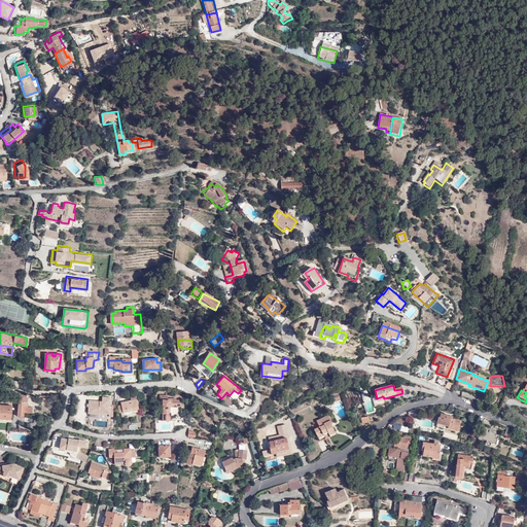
[(180,407),(181,400),(175,400),(175,398),(167,397),(167,395),(160,394),(160,400),(163,400),(162,420),(170,420),(170,406),(180,407)]
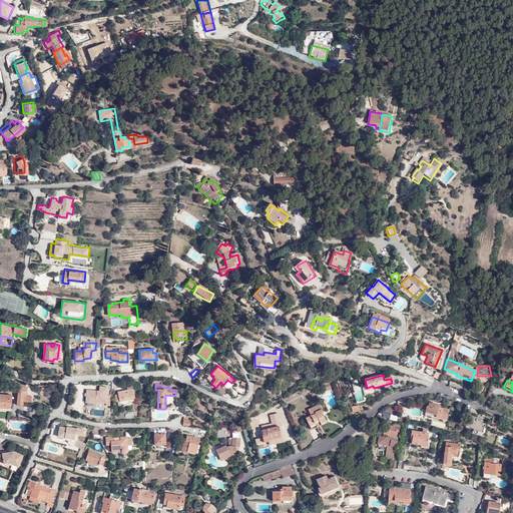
[(133,399),(132,385),(128,386),(129,390),(116,392),(116,395),(114,395),(115,402),(133,399)]
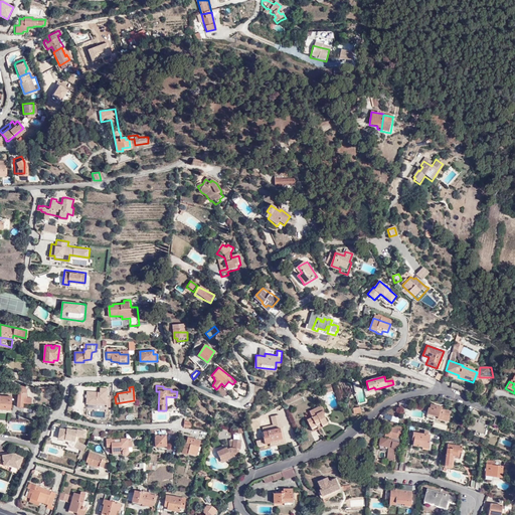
[(87,401),(93,402),(101,402),(102,403),(106,404),(105,407),(109,407),(110,396),(106,395),(107,389),(95,387),(95,392),(86,391),(86,395),(88,395),(87,401)]
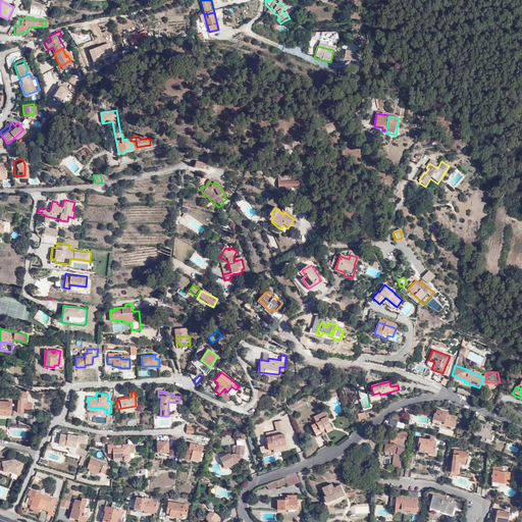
[(15,411),(22,412),(22,409),(23,406),(23,403),(27,403),(28,395),(24,394),(19,394),(18,397),(17,397),(15,411)]
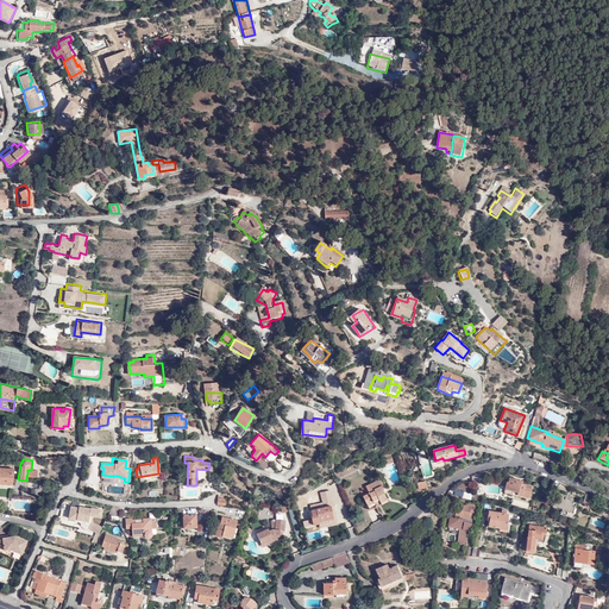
[(283,468),(280,459),(269,463),(271,469),(278,466),(278,470),(283,468)]
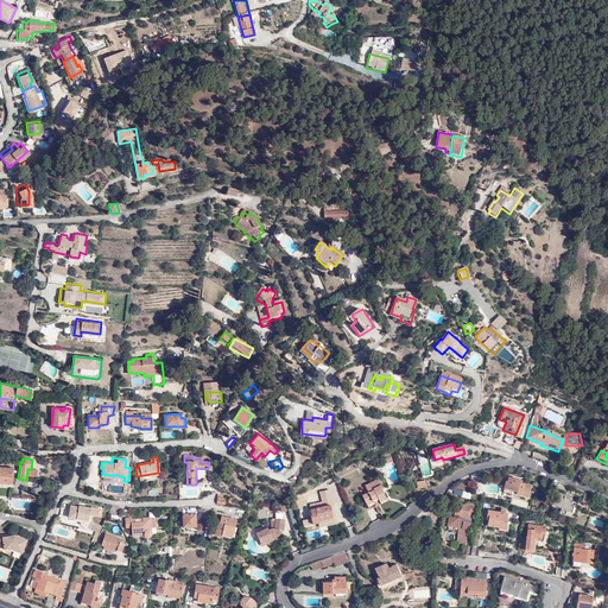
[(12,468),(0,467),(0,481),(11,483),(12,468)]
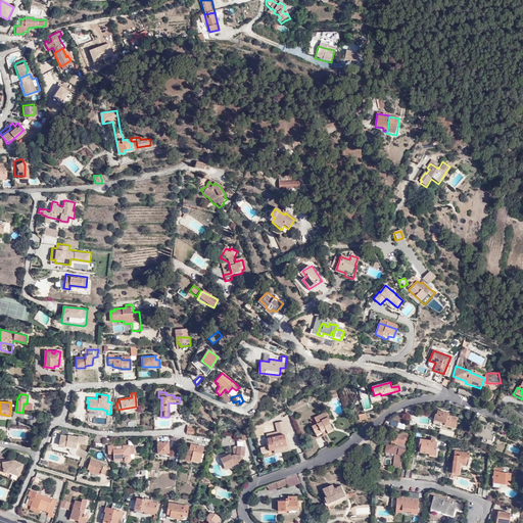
[(454,429),(458,420),(448,417),(449,415),(440,411),(438,415),(436,415),(434,420),(448,425),(447,427),(454,429)]
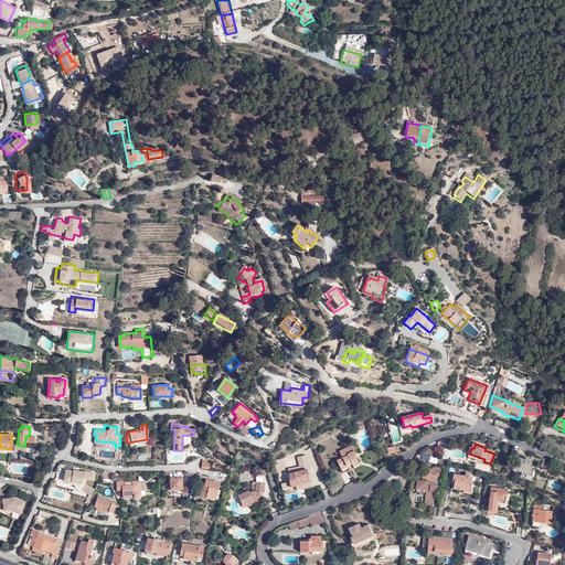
[(355,451),(352,445),(339,450),(342,456),(337,458),(340,466),(345,464),(347,466),(351,464),(353,467),(360,464),(353,452),(355,451)]
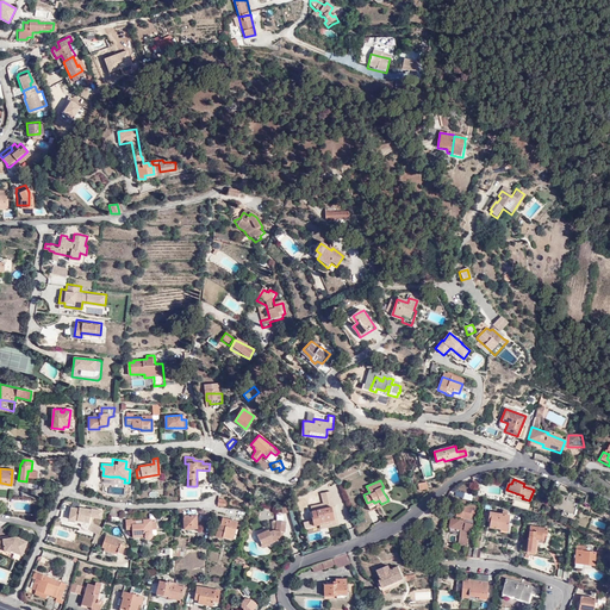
[(572,514),(577,503),(565,499),(566,497),(556,493),(553,505),(564,509),(562,510),(572,514)]
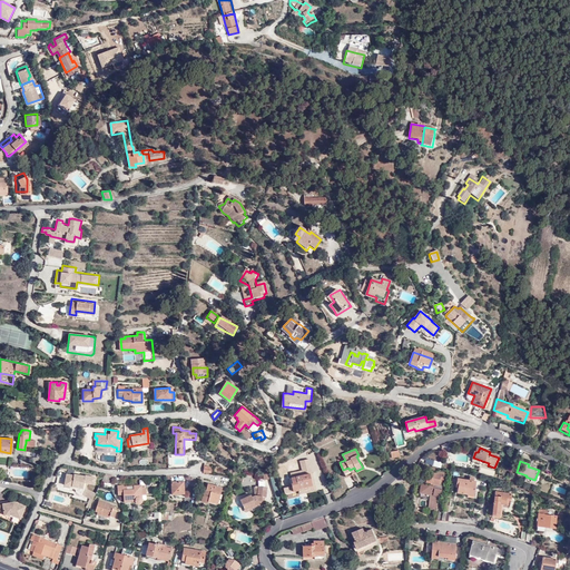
[(553,471),(556,465),(547,461),(544,468),(553,471)]
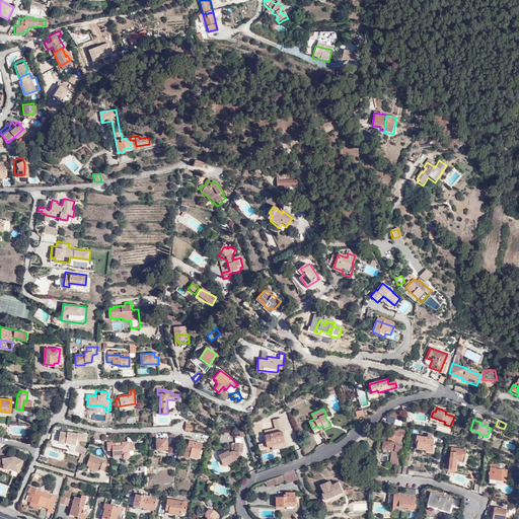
[(404,437),(405,432),(396,430),(397,427),(390,425),(387,440),(386,440),(384,446),(401,450),(403,441),(400,441),(401,437),(404,437)]
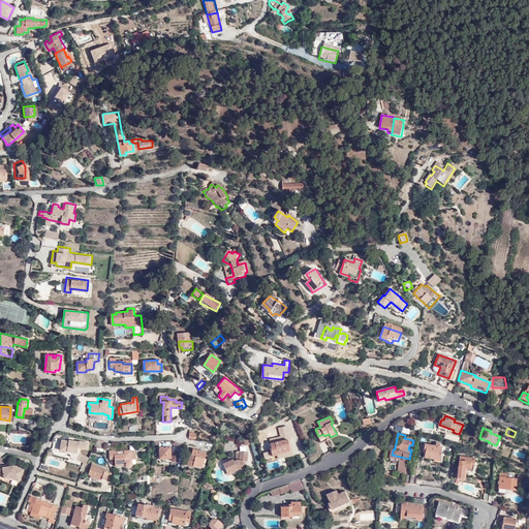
[(286,439),(288,450),(292,449),(290,444),(300,442),(298,436),(286,439)]
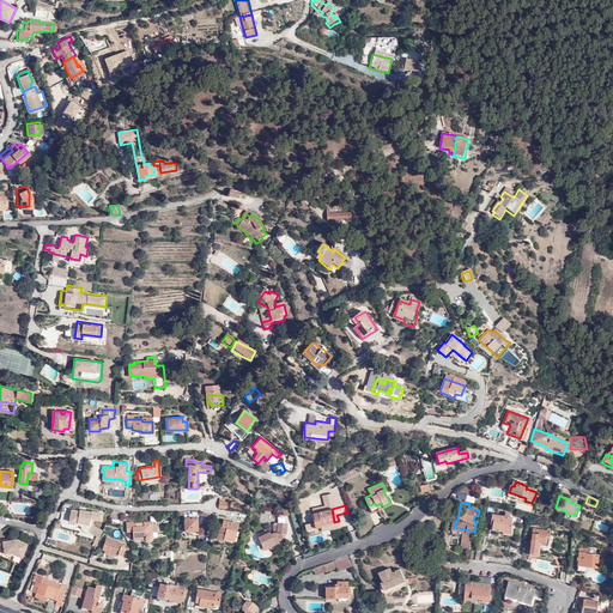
[(332,509),(332,508),(311,513),(313,519),(311,519),(313,528),(320,527),(320,526),(331,525),(331,522),(334,522),(332,509)]
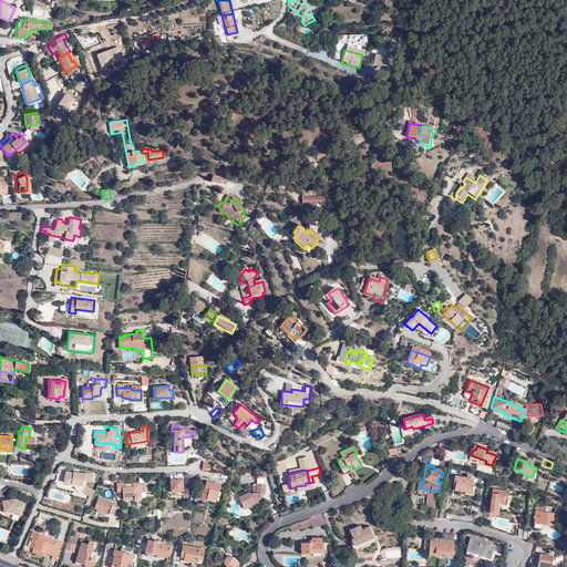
[(93,483),(95,475),(85,472),(84,474),(74,471),(71,482),(81,485),(83,482),(90,483),(90,482),(93,483)]
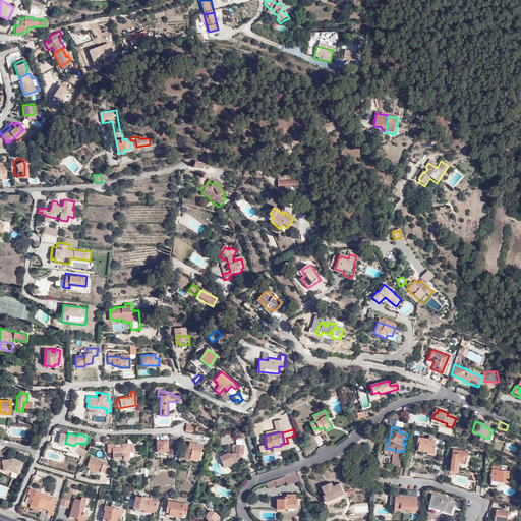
[(167,437),(156,436),(156,453),(167,453),(167,437)]
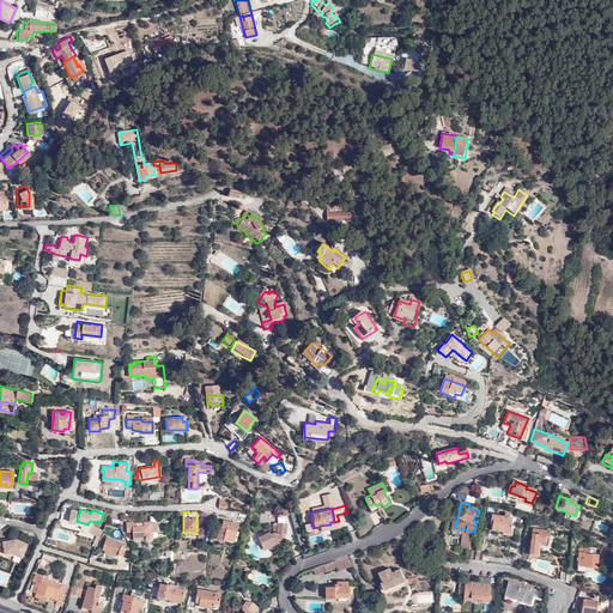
[(492,530),(481,528),(479,536),(510,541),(513,526),(510,526),(511,517),(492,515),(491,521),(493,522),(492,530)]
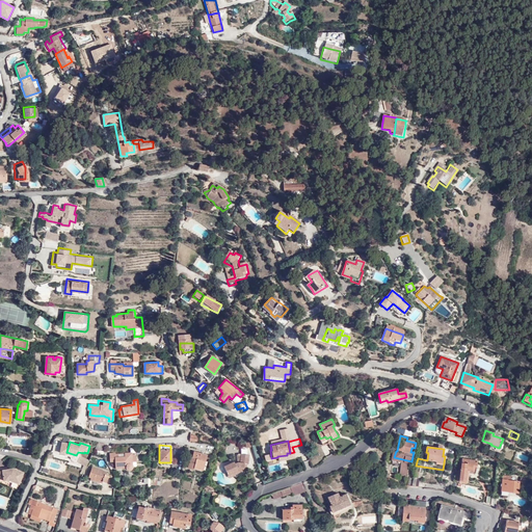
[(131,468),(131,454),(125,454),(125,455),(120,455),(120,457),(114,457),(114,453),(109,453),(109,461),(115,462),(115,468),(126,468),(127,470),(129,470),(131,468)]
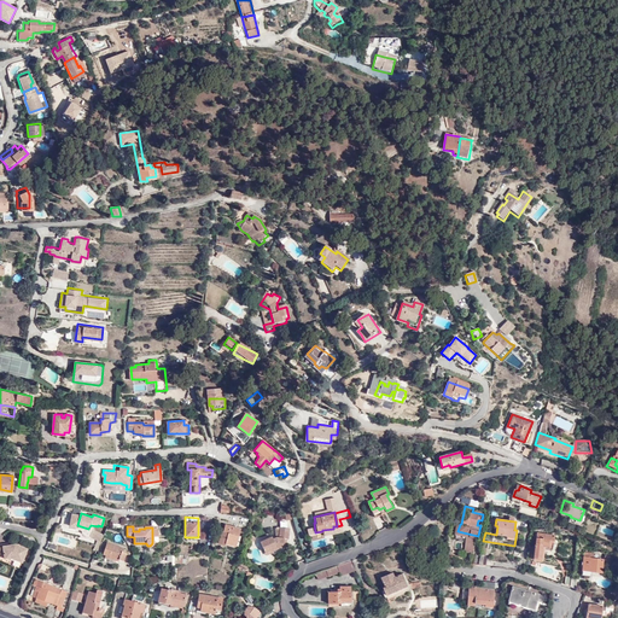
[(287,538),(289,528),(274,526),(273,537),(272,537),(270,536),(258,541),(264,554),(272,552),(270,551),(278,547),(285,548),(286,538),(287,538)]
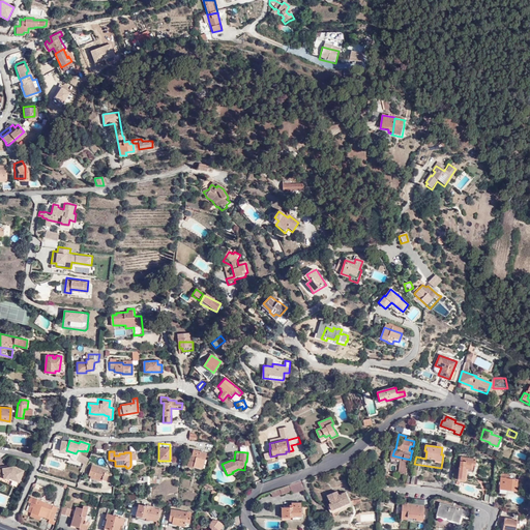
[(202,464),(204,457),(190,452),(186,468),(192,470),(193,468),(198,469),(199,463),(202,464)]
